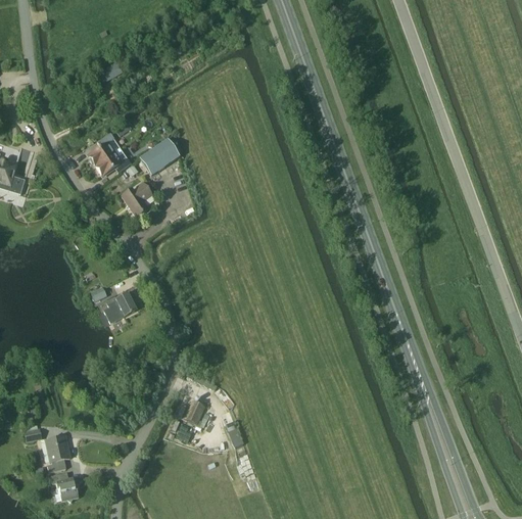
[(121,74),(115,63),(102,71),(99,72),(105,82),(108,81),(121,74)]
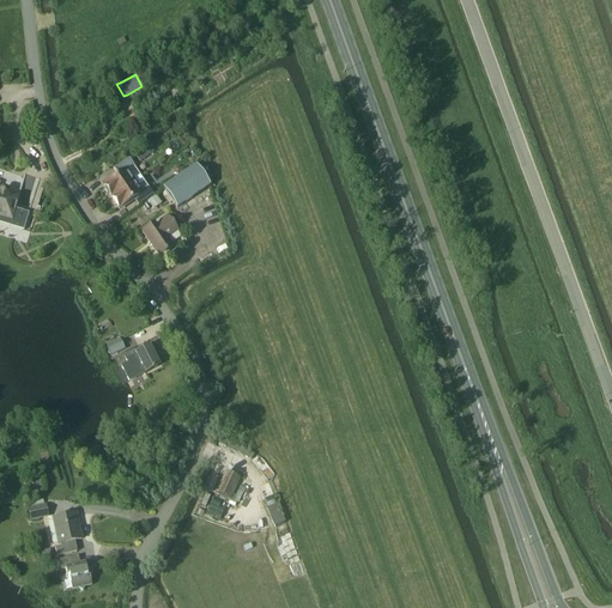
[(105,93),(102,87),(91,92),(95,99),(105,93)]
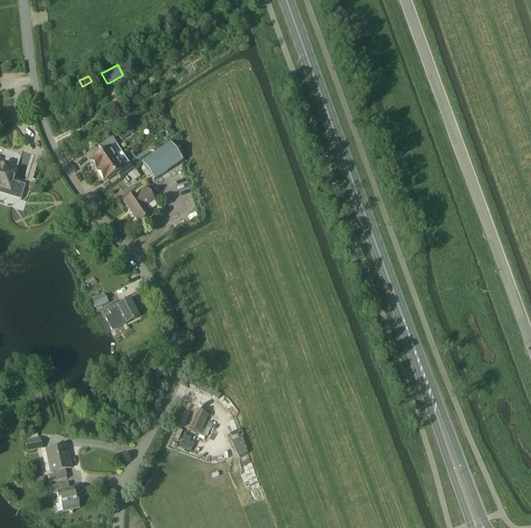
[(90,157),(98,167),(118,153),(111,143),(116,140),(113,135),(100,143),(102,149),(99,151),(90,157)]
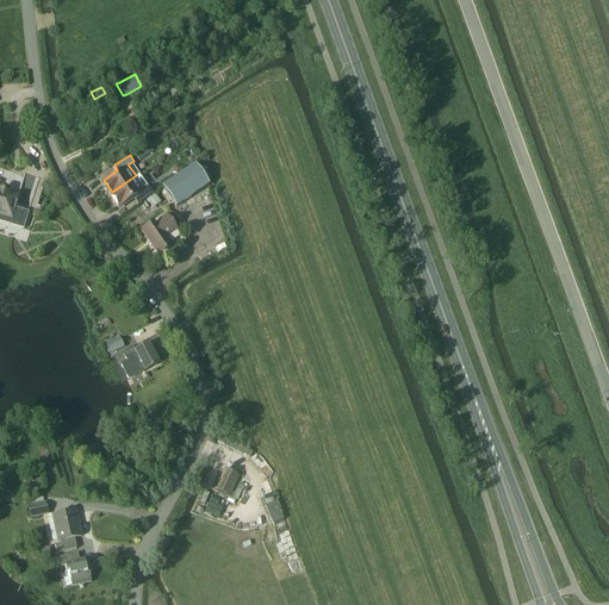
[(176,203),(210,181),(196,160),(162,184),(176,203)]
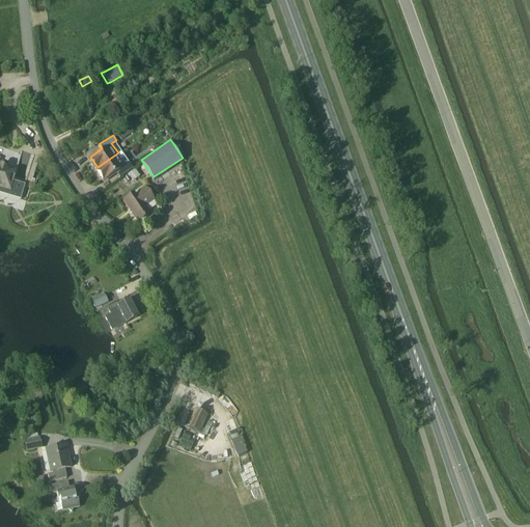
[(118,153),(98,167),(104,177),(116,169),(119,174),(133,165),(130,159),(124,162),(118,153)]
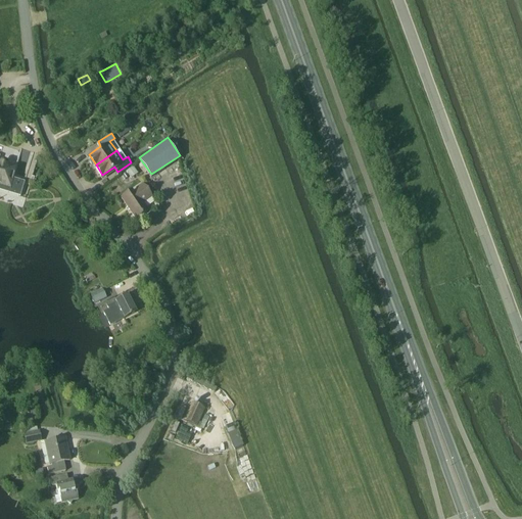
[(1,159),(1,160),(0,159),(0,155),(1,153),(0,153),(0,182),(6,184),(5,188),(21,193),(26,179),(13,176),(16,166),(8,162),(8,161),(8,160),(7,159),(7,158),(6,158),(5,158),(4,158),(3,158),(2,158),(2,159),(1,159)]
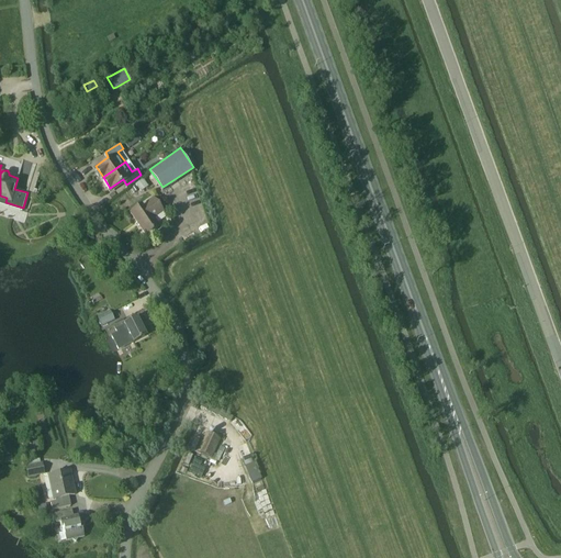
[(144,176),(136,181),(142,188),(149,183),(144,176)]
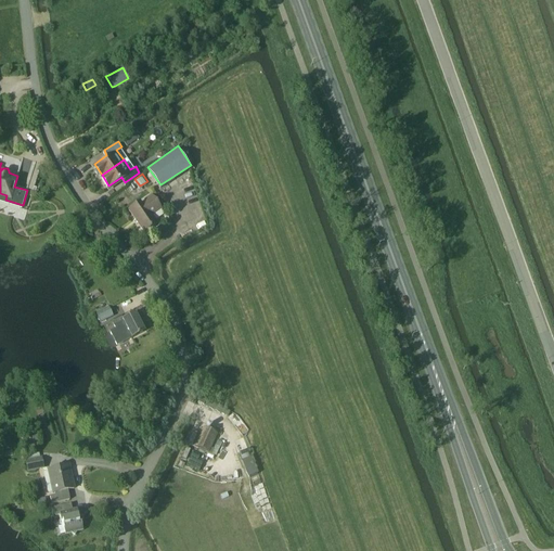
[(147,199),(143,202),(140,199),(129,206),(144,229),(158,219),(153,212),(162,205),(152,191),(145,195),(147,199)]
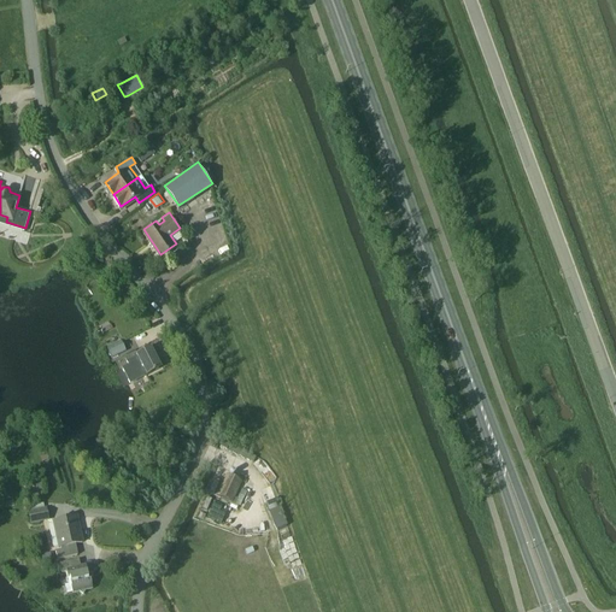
[(122,337),(107,343),(113,354),(127,348),(122,337)]
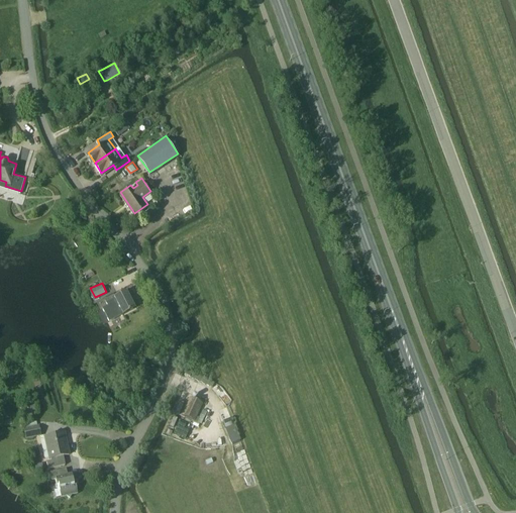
[(114,316),(124,312),(123,311),(135,305),(126,288),(115,294),(115,292),(105,297),(114,316)]
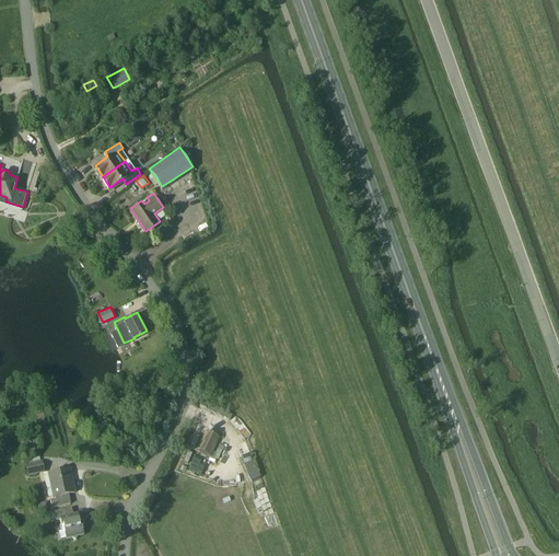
[(220,433),(206,427),(197,447),(211,453),(220,433)]
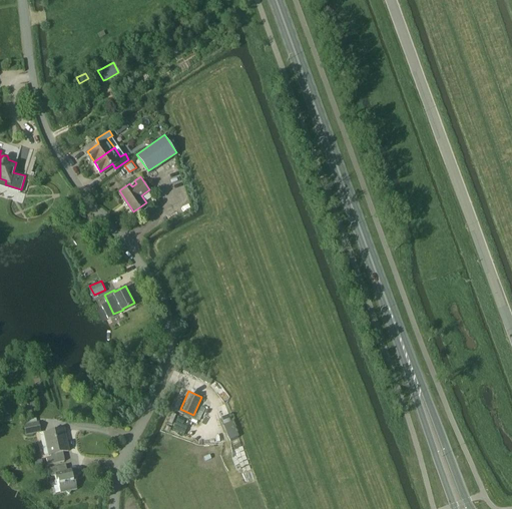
[(201,403),(198,410),(202,412),(203,412),(206,406),(201,403)]
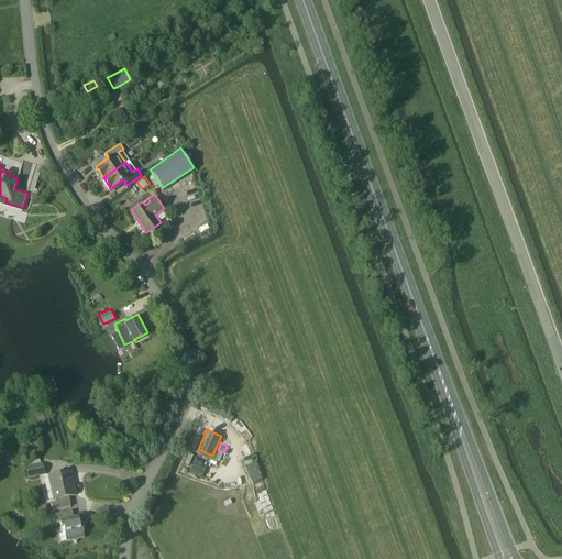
[(43,460),(26,464),(29,475),(45,472),(43,460)]
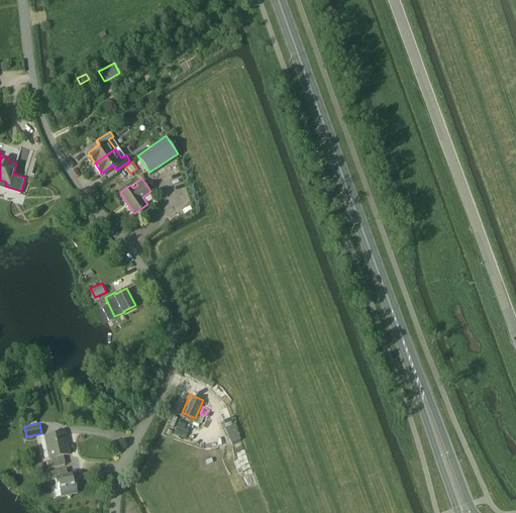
[(55,429),(53,432),(45,434),(49,455),(52,455),(52,457),(46,458),(48,466),(66,462),(64,452),(70,451),(68,442),(66,442),(63,430),(59,431),(55,429)]
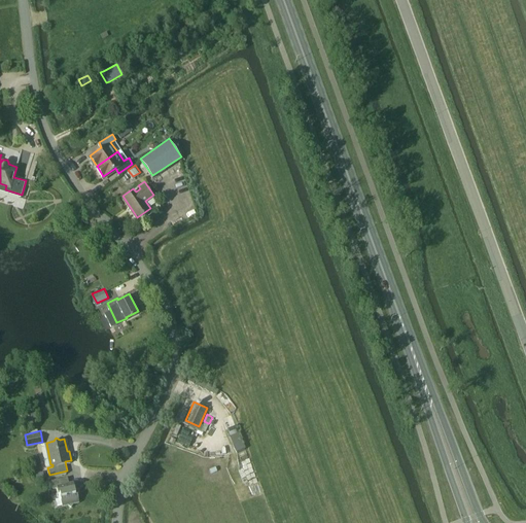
[(53,486),(57,486),(58,491),(60,491),(62,503),(68,502),(71,504),(74,500),(79,499),(77,491),(75,491),(74,488),(79,487),(82,483),(78,480),(73,482),(73,481),(69,482),(68,475),(51,479),(53,486)]
